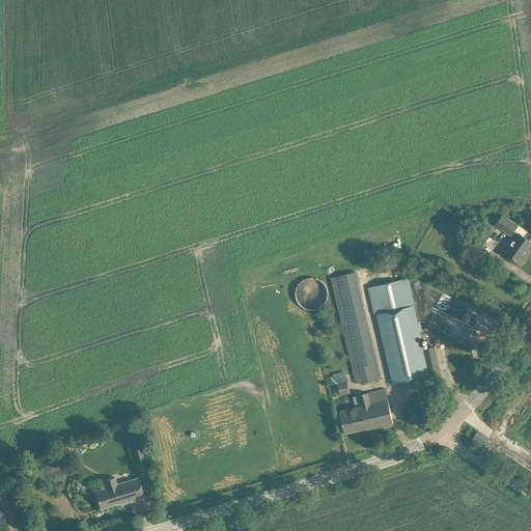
[(505,253),(520,263),(530,247),(530,242),(519,233),(518,235),(513,232),(518,227),(502,217),(496,225),(510,235),(515,239),(505,253)]
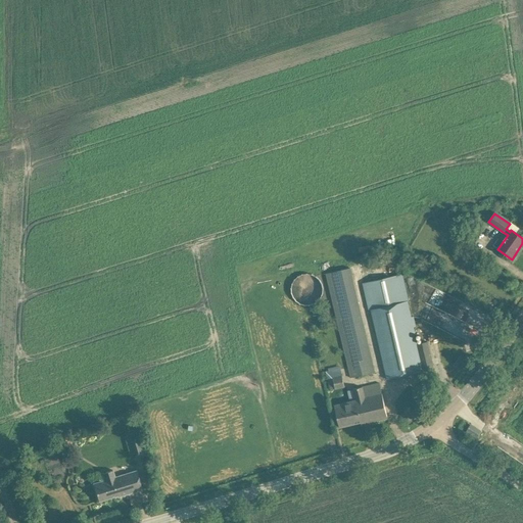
[(350,268),(327,274),(351,378),(376,372),(350,268)]
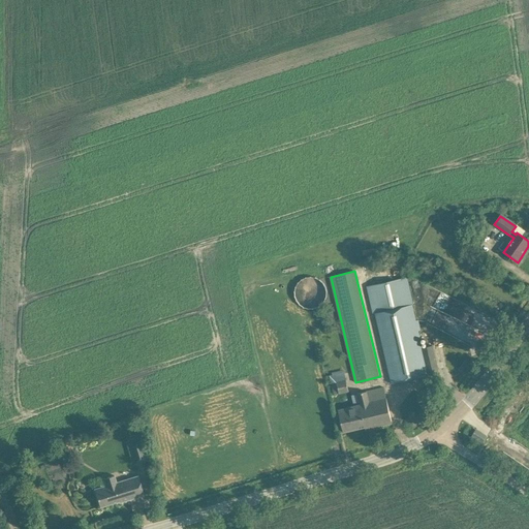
[(433,346),(422,348),(417,330),(419,330),(417,320),(415,321),(411,305),(413,304),(407,277),(367,286),(373,313),(375,313),(392,383),(439,373),(433,346)]
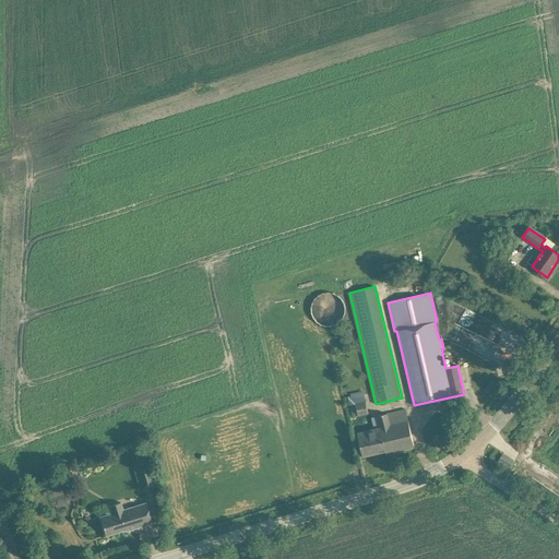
[(364,393),(348,396),(353,416),(368,413),(364,393)]
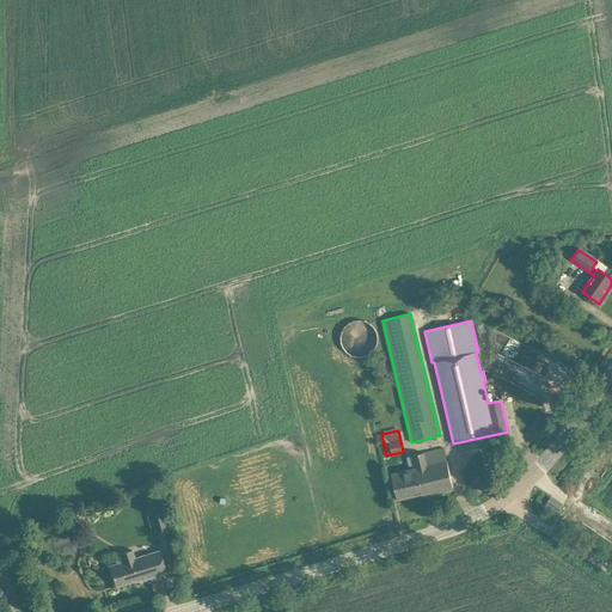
[(454,490),(447,460),(444,448),(414,456),(416,470),(392,476),(398,501),(422,495),(423,497),(454,490)]
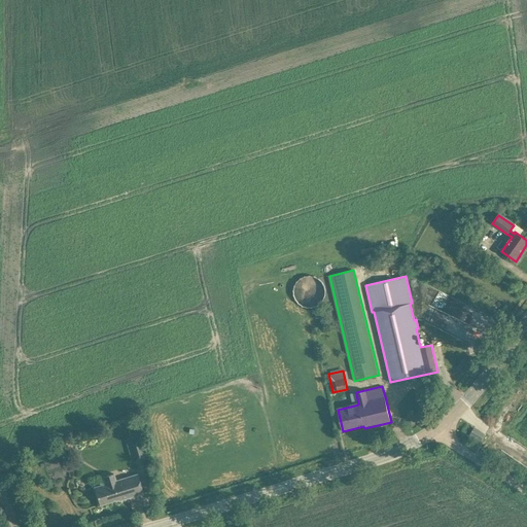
[(143,494),(137,475),(119,480),(118,482),(116,481),(113,473),(103,478),(105,484),(94,488),(99,505),(118,499),(119,501),(143,494)]
